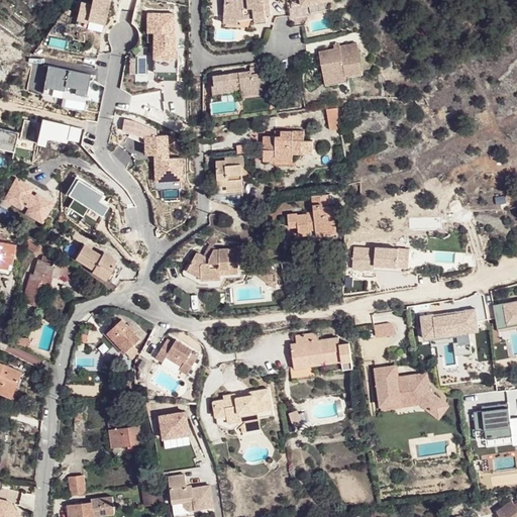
[(220,0),(219,19),(233,19),(233,13),(239,12),(240,18),(250,16),(251,21),(264,20),(263,14),(268,14),(266,0),(220,0)]
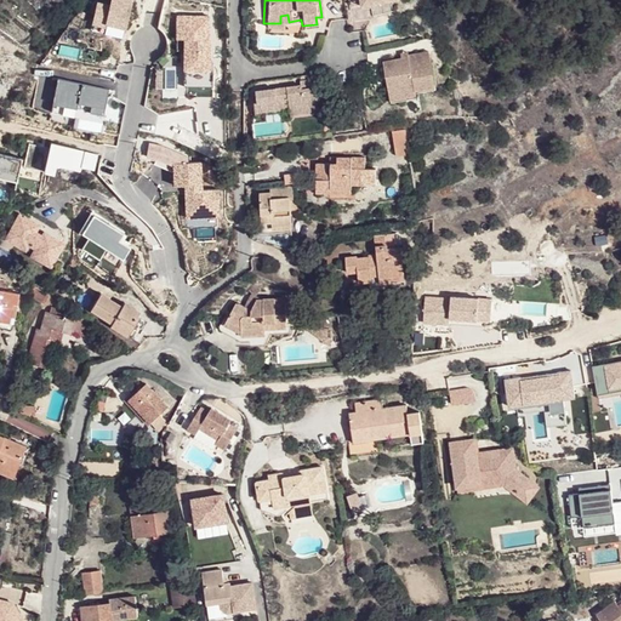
[(428,50),(415,53),(416,62),(429,58),(428,50)]
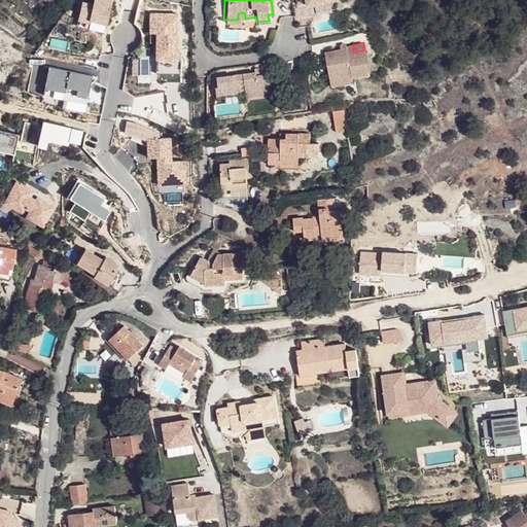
[(346,48),(341,49),(324,54),(328,77),(351,73),(352,76),(370,72),(364,49),(353,53),(352,45),(346,46),(346,48)]
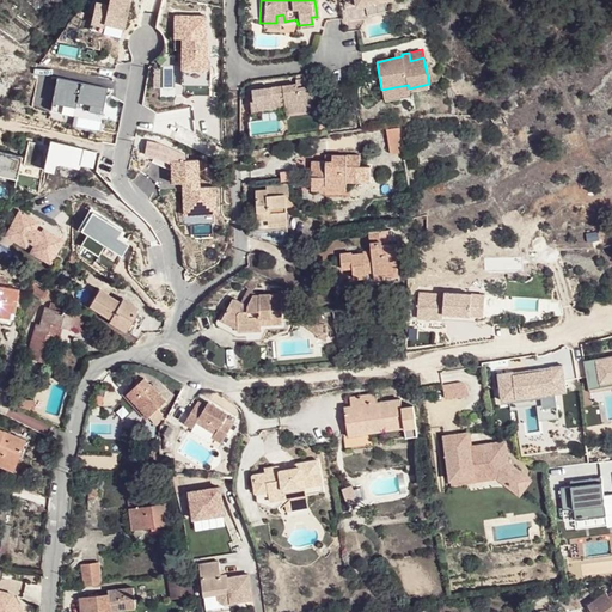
[(408,85),(381,90),(384,102),(411,96),(410,92),(430,89),(429,84),(409,89),(408,85)]
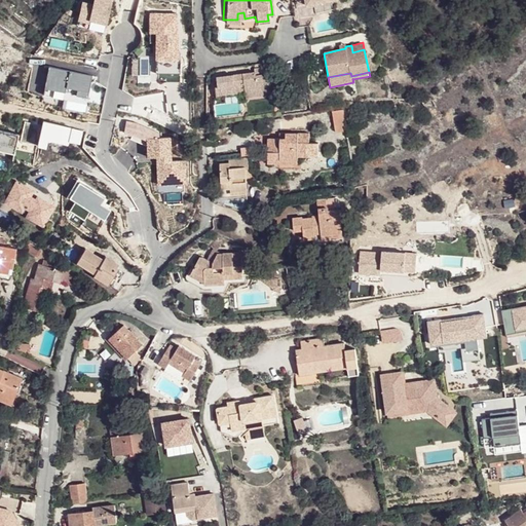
[(214,97),(243,94),(243,90),(268,87),(266,75),(253,76),(253,74),(215,79),(217,87),(213,87),(214,97)]
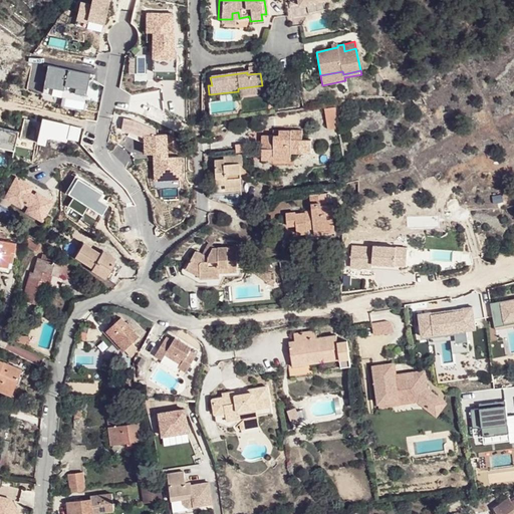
[(238,88),(238,91),(239,94),(262,91),(262,85),(238,88)]
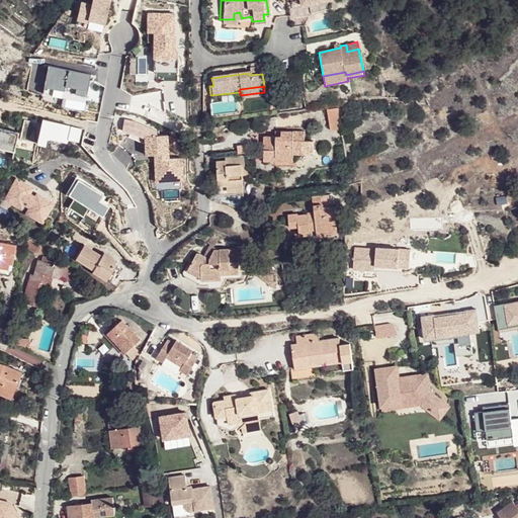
[(343,127),(339,106),(329,108),(333,130),(343,127)]
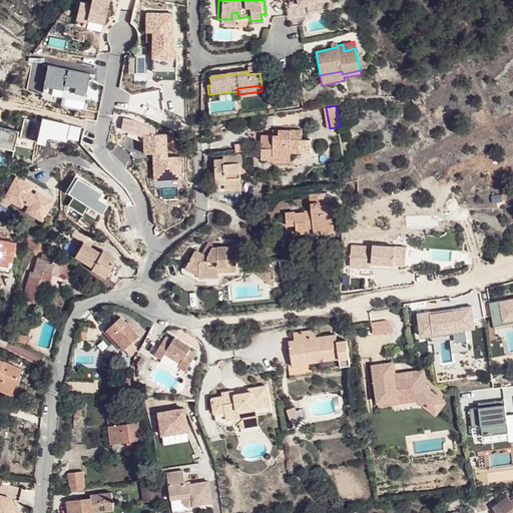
[(279,135),(273,135),(261,135),(261,159),(272,159),(273,156),(280,156),(290,156),(290,152),(299,152),(299,139),(301,139),(301,129),(278,129),(279,135)]
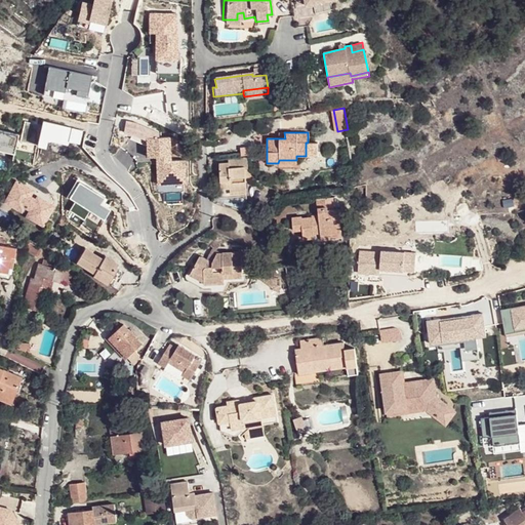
[(228,163),(219,164),(219,189),(229,189),(230,191),(245,190),(244,176),(242,177),(241,169),(244,169),(247,168),(246,158),(228,160),(228,163)]
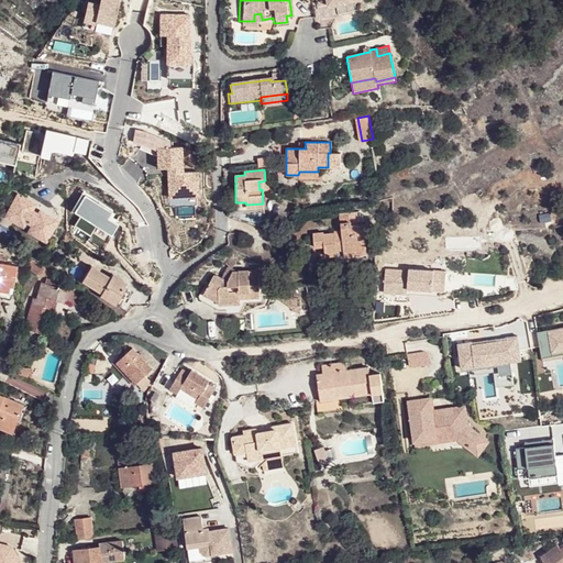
[(351,225),(350,211),(339,212),(341,230),(341,232),(322,235),(322,232),(311,233),(313,247),(323,246),(324,255),(332,254),(332,257),(333,260),(335,263),(339,264),(341,263),(341,261),(346,260),(346,251),(366,249),(364,224),(357,224),(351,225)]
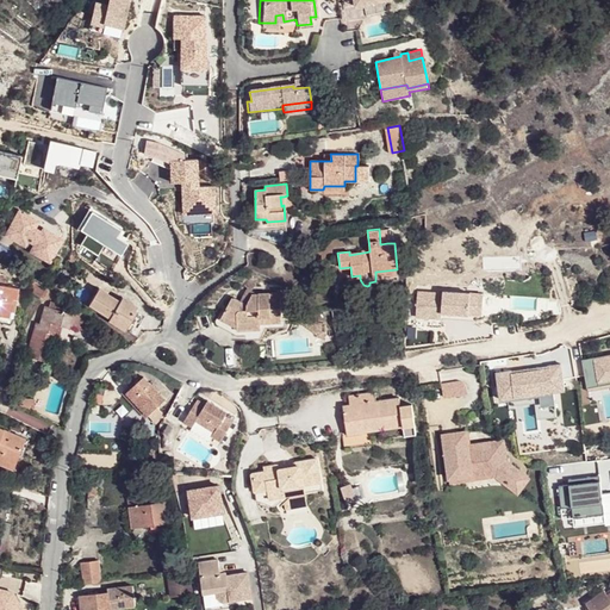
[(0,260),(0,268),(8,273),(11,267),(0,260)]
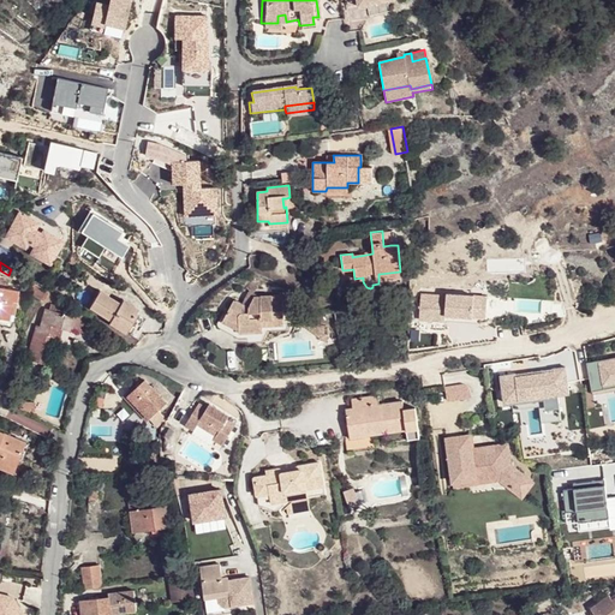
[(401,281),(400,272),(378,274),(378,284),(401,281)]
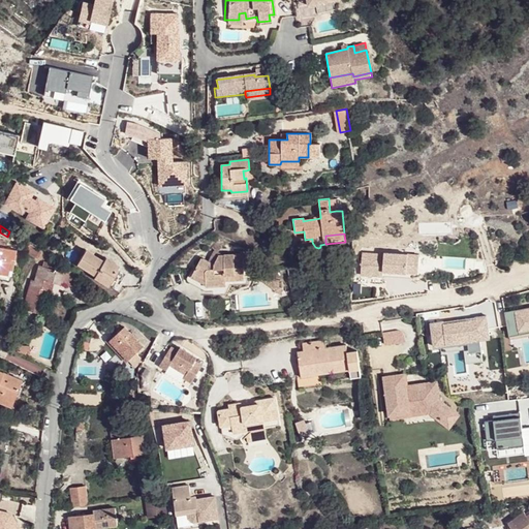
[(14,247),(0,244),(0,271),(9,272),(14,247)]
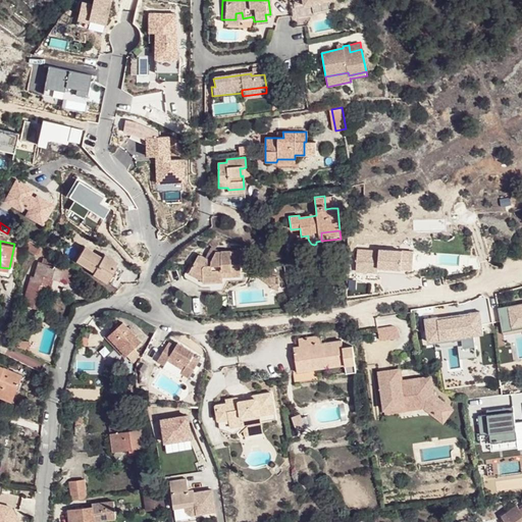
[(102,257),(85,245),(76,257),(94,269),(92,272),(112,285),(123,270),(115,265),(117,262),(104,254),(102,257)]
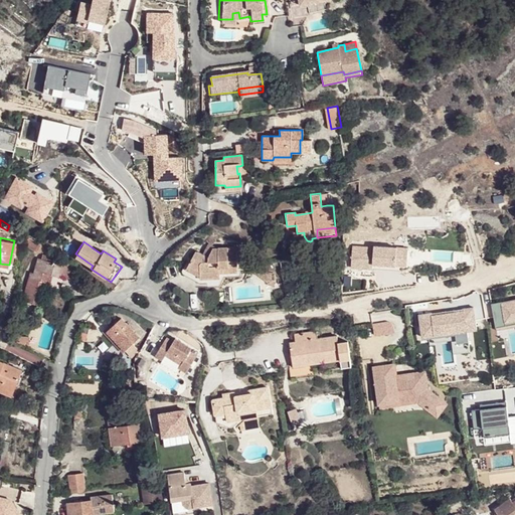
[(205,241),(199,253),(205,256),(210,247),(215,247),(205,241)]
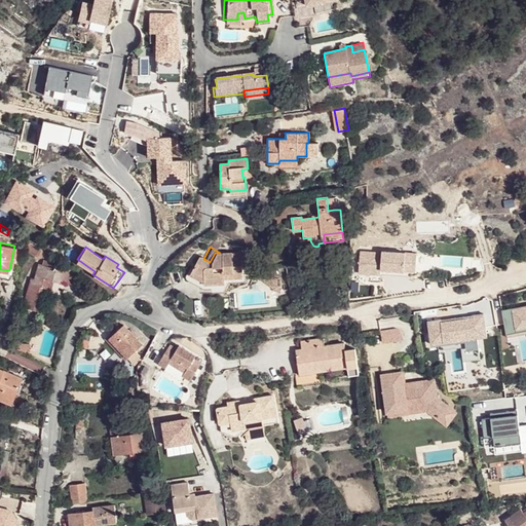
[(200,277),(228,273),(239,272),(239,253),(220,253),(215,253),(210,262),(203,259),(197,255),(188,269),(200,277)]
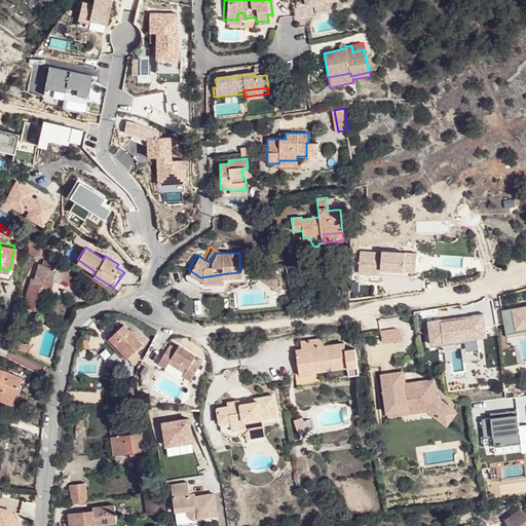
[(71,267),(57,259),(54,263),(44,260),(43,264),(40,263),(36,276),(35,280),(31,279),(23,307),(36,311),(46,278),(53,280),(60,283),(60,280),(66,283),(71,267)]
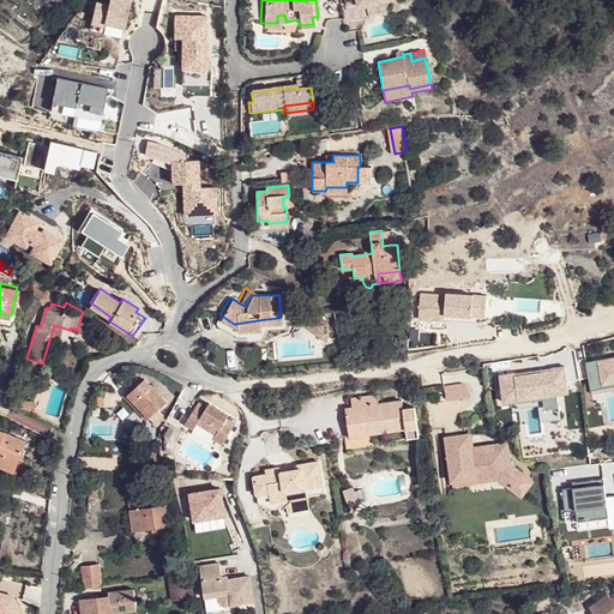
[(210,329),(220,332),(222,325),(234,324),(220,314),(210,329)]
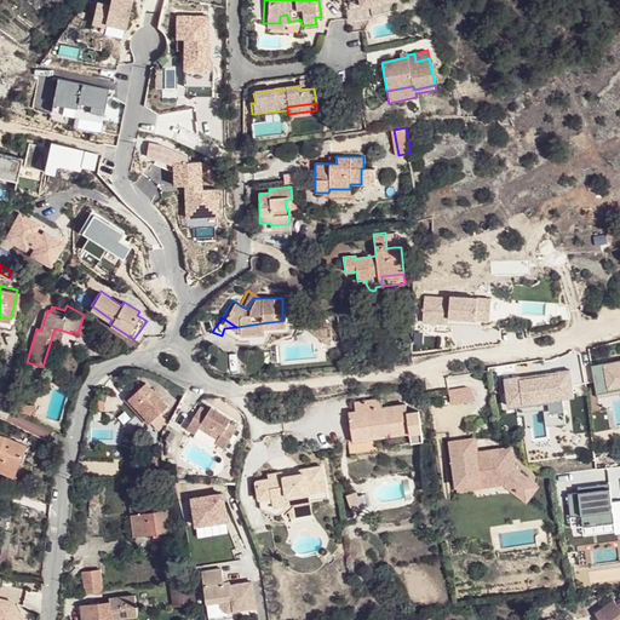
[(236,327),(237,334),(260,334),(260,327),(282,327),(282,321),(269,322),(236,327)]
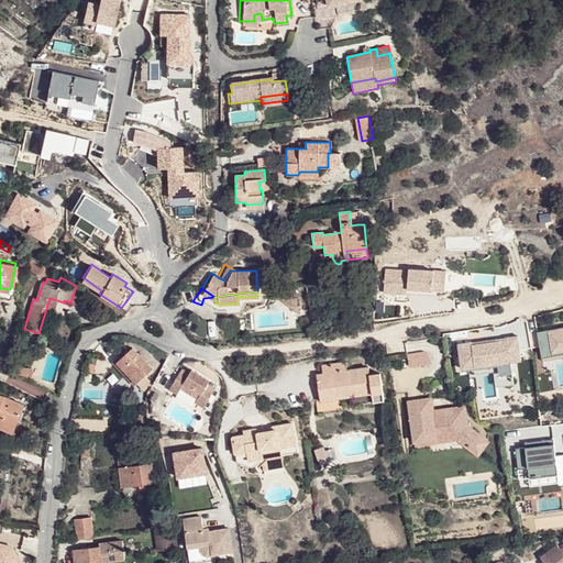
[(288,296),(282,296),(301,312),(301,306),(288,296)]
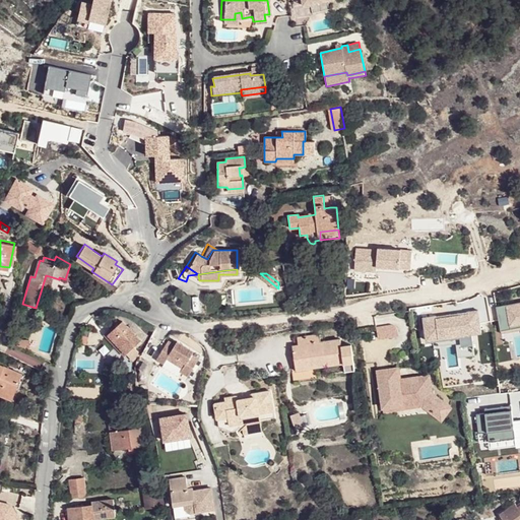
[(186,281),(189,282),(196,285),(203,287),(208,289),(221,291),(223,279),(237,279),(237,274),(218,274),(218,280),(199,280),(198,274),(188,275),(186,281)]
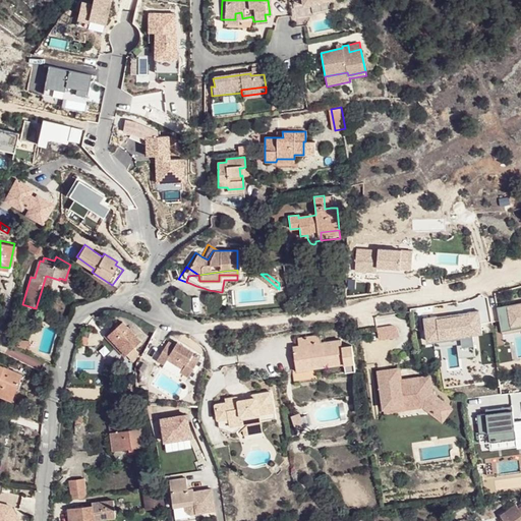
[(50,288),(53,278),(46,276),(36,308),(39,309),(46,286),(50,288)]
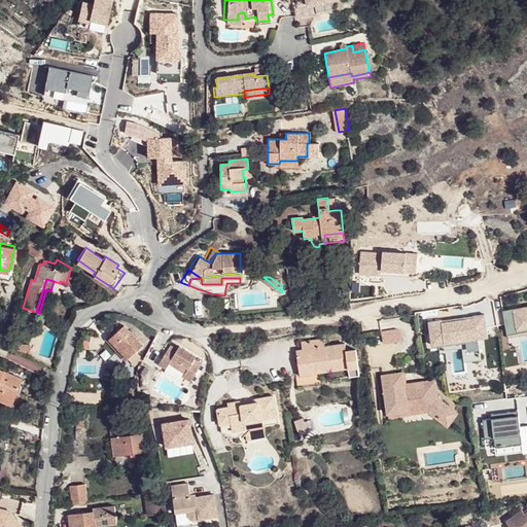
[(102,300),(106,299),(98,289),(84,294),(86,301),(89,301),(90,305),(98,302),(102,300)]
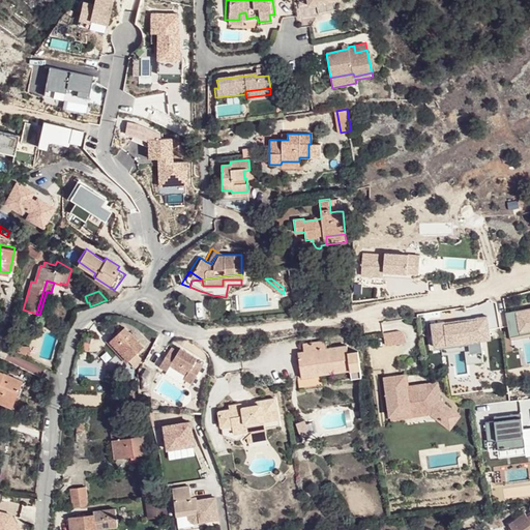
[(327,295),(318,295),(318,305),(327,305),(327,295)]
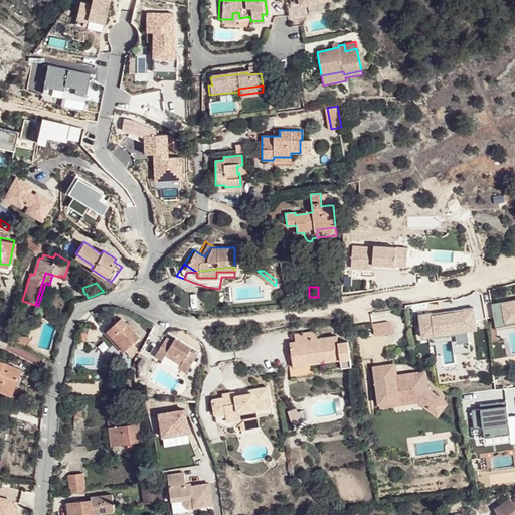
[(121,318),(107,331),(131,356),(137,351),(132,345),(139,337),(121,318)]
